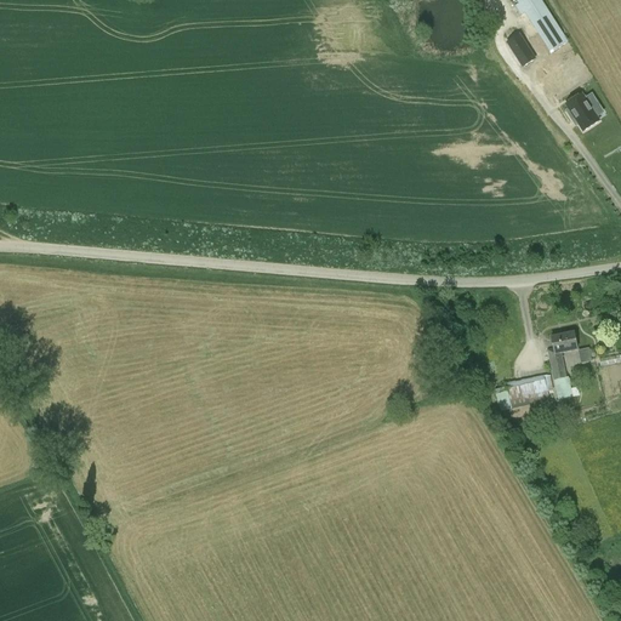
[(514,0),(519,5),(516,7),(520,16),(524,13),(527,17),(550,53),(560,47),(564,52),(571,47),(568,43),(541,0),(514,0)]
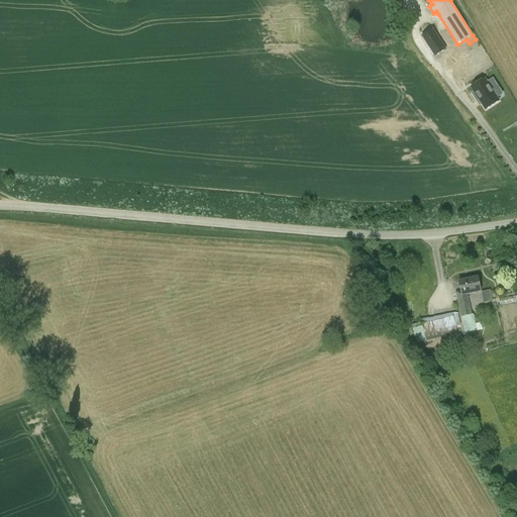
[(432,29),(422,36),(435,57),(445,50),(432,29)]
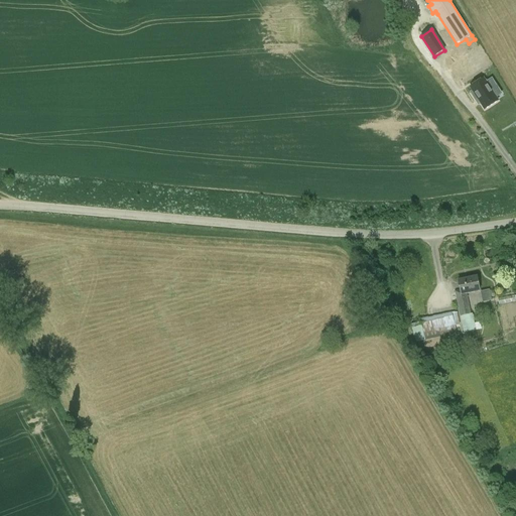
[(470,88),(473,92),(470,93),(475,101),(478,99),(481,104),(485,110),(498,102),(493,94),(499,90),(496,86),(494,83),(492,79),(486,83),(484,79),(470,88)]
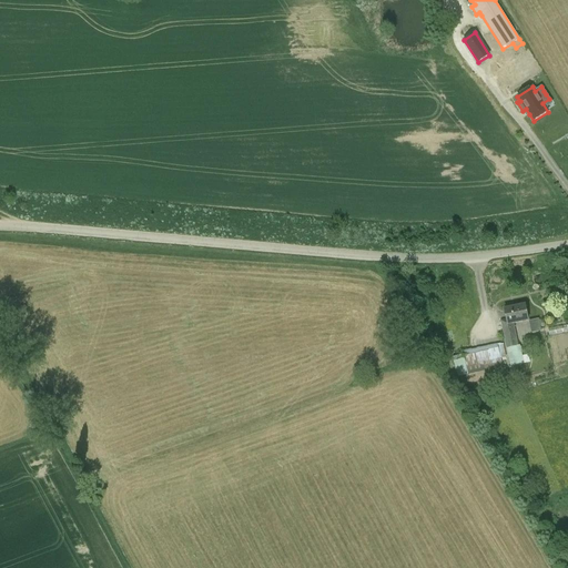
[(507,325),(501,326),(506,348),(518,346),(514,324),(528,321),(525,305),(505,308),(507,321),(507,325)]
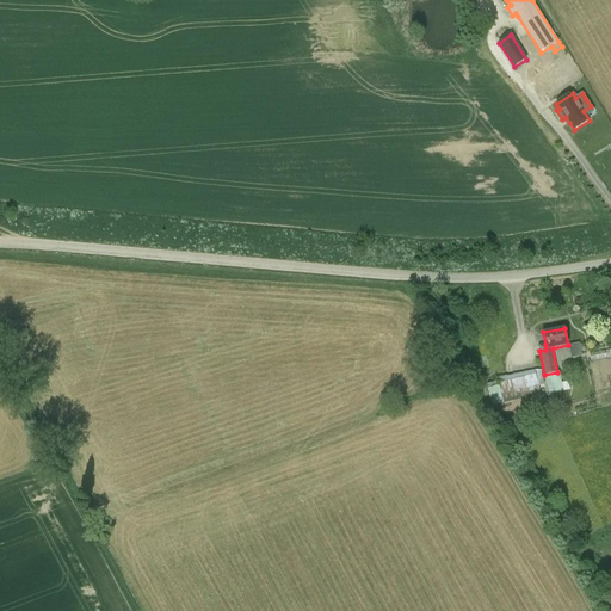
[(569,344),(573,358),(584,356),(580,341),(569,344)]
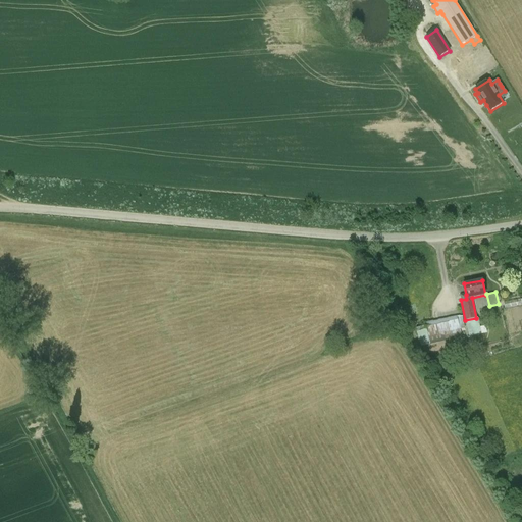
[(421,347),(429,345),(446,342),(445,340),(461,335),(457,316),(423,323),(424,326),(416,328),(420,343),(421,347)]
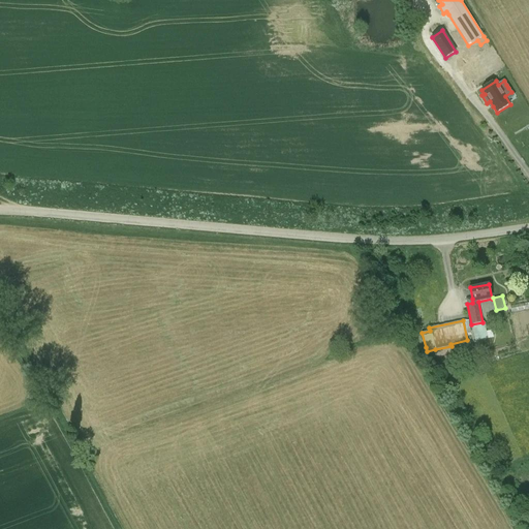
[(484,322),(483,322),(471,324),(474,341),(488,339),(484,322)]
